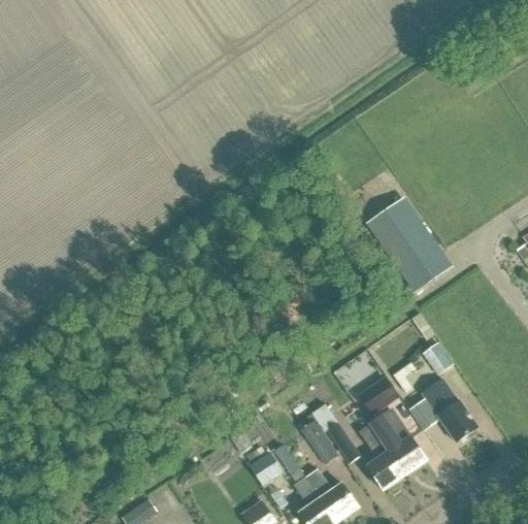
[(400,199),(369,221),(417,289),(448,267),(400,199)]
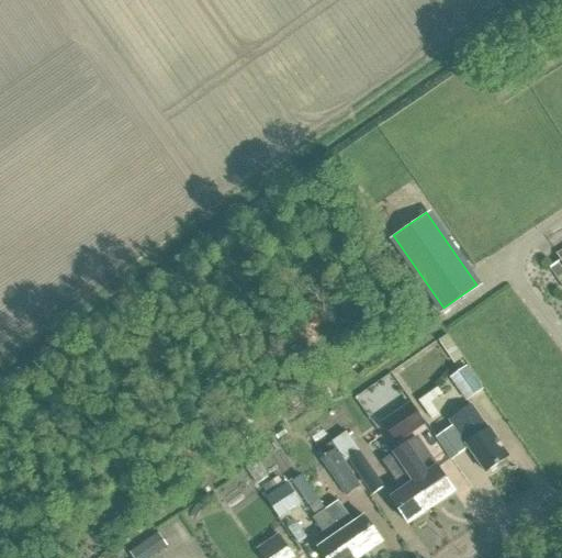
[(561,256),(550,265),(561,280),(561,256)]
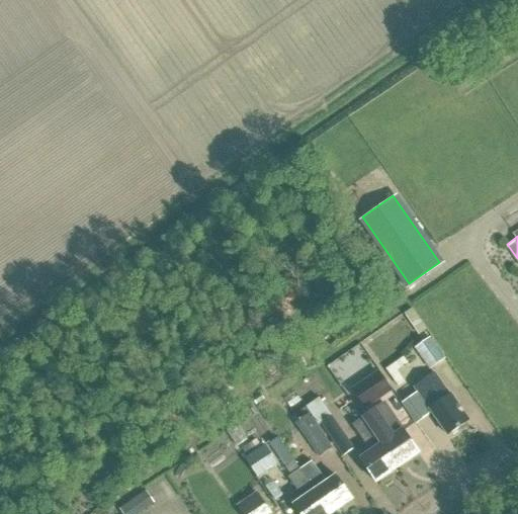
[(405,312),(419,333),(427,328),(413,307),(405,312)]
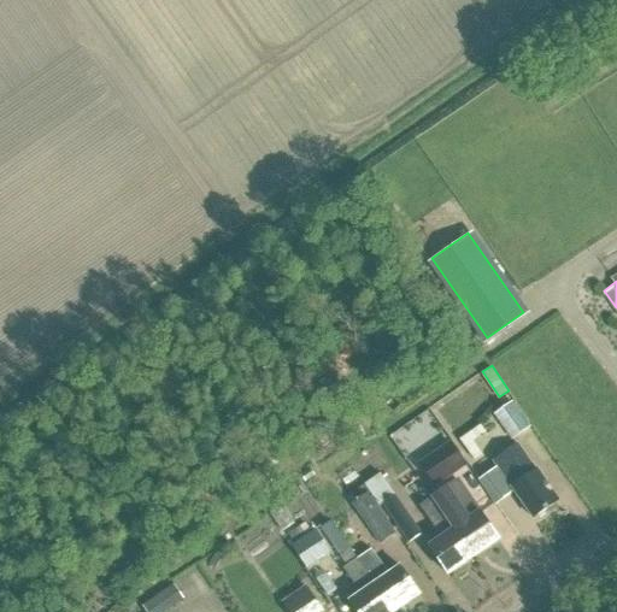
[(494,412),(511,436),(528,424),(511,400),(494,412)]
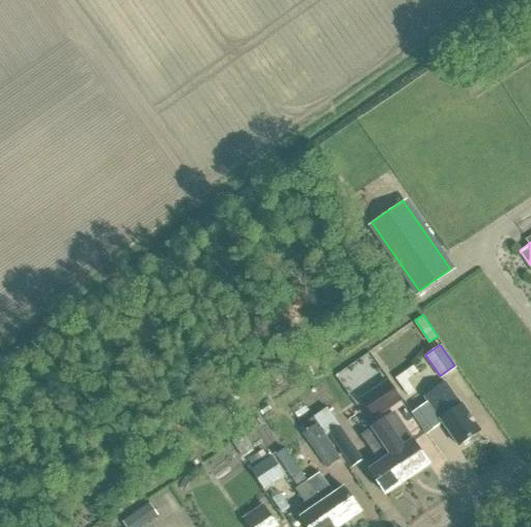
[(389,379),(363,396),(375,414),(401,397),(389,379)]
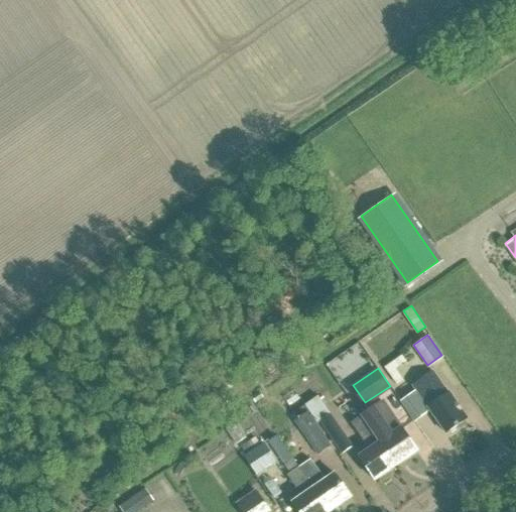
[(429,406),(445,430),(468,416),(449,390),(447,391),(433,370),(412,383),(416,388),(401,398),(414,418),(425,410),(424,409),(429,406)]
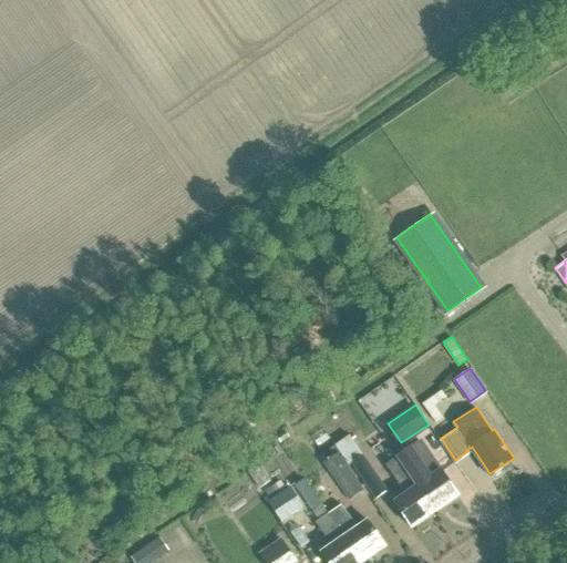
[(411,446),(397,454),(435,510),(459,494),(456,491),(441,468),(423,442),(416,441),(411,446)]
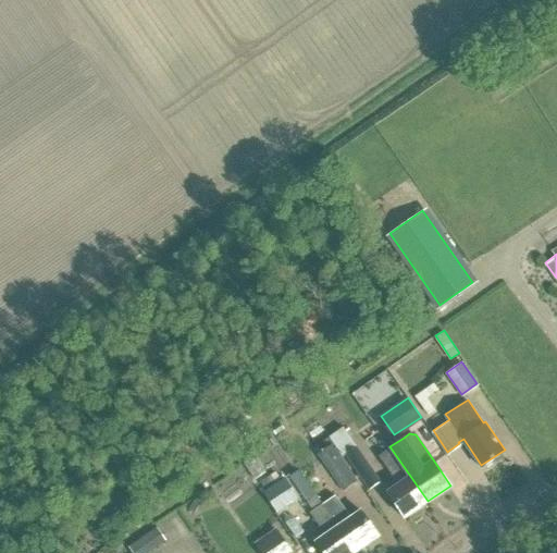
[(332,443),(319,452),(344,488),(357,478),(332,443)]
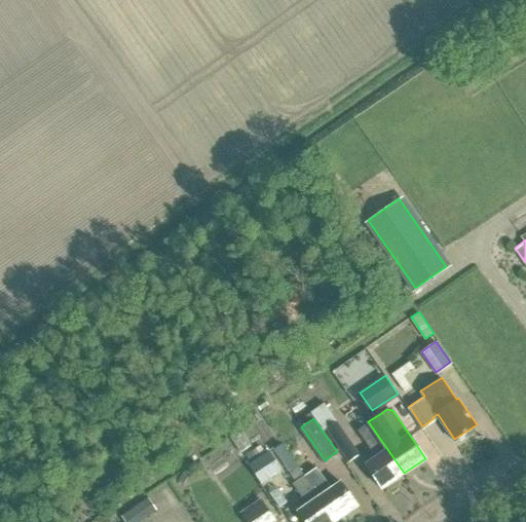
[(336,419),(325,426),(348,460),(359,453),(336,419)]
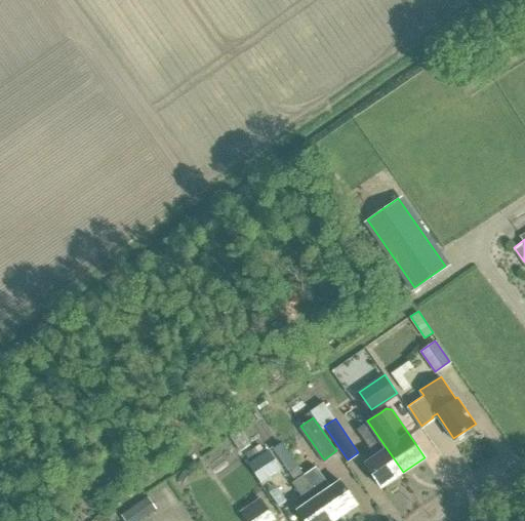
[(367,421),(358,428),(375,455),(365,462),(381,486),(403,472),(367,421)]
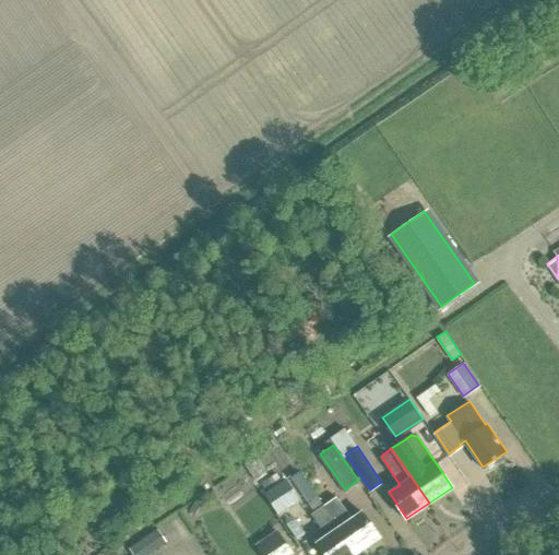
[(300,467),(289,474),(310,506),(321,499),(300,467)]
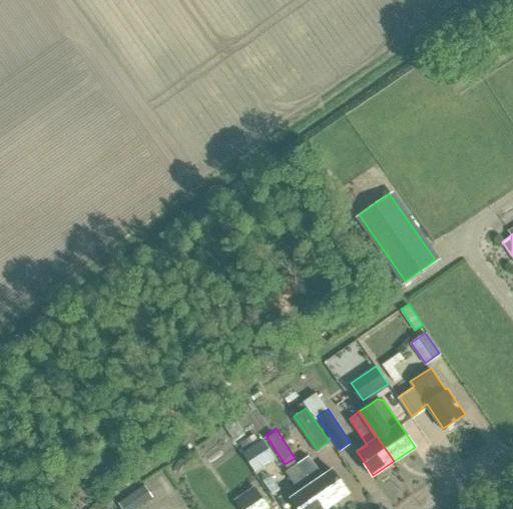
[(263,438),(242,451),(254,469),(275,456),(263,438)]
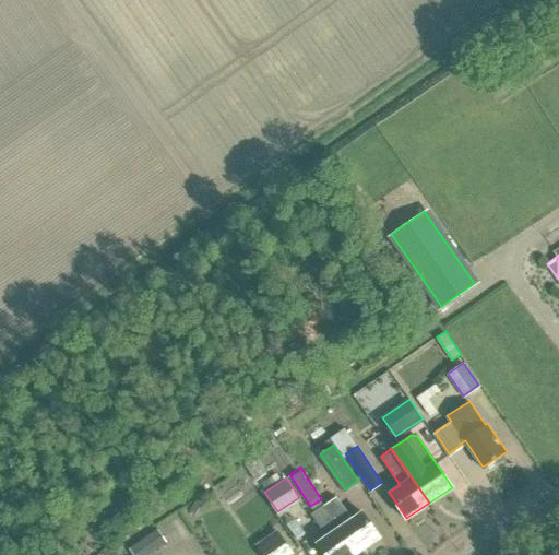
[(324,504),(357,553),(380,536),(361,510),(352,517),(336,495),(324,504)]
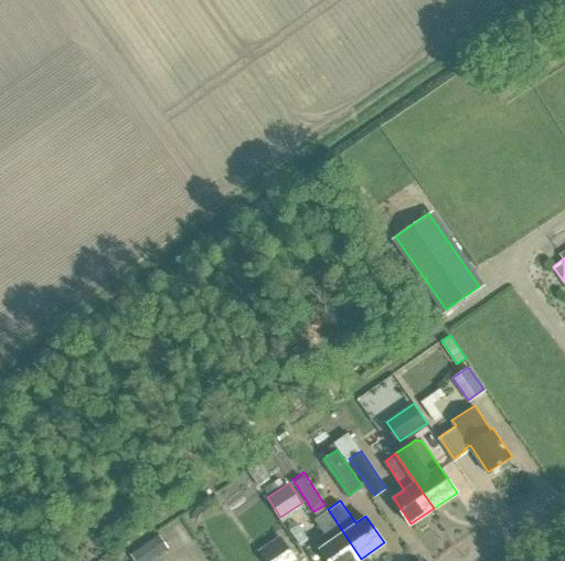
[(321,548),(329,560),(356,560),(361,559),(328,509),(315,518),(331,541),(321,548)]
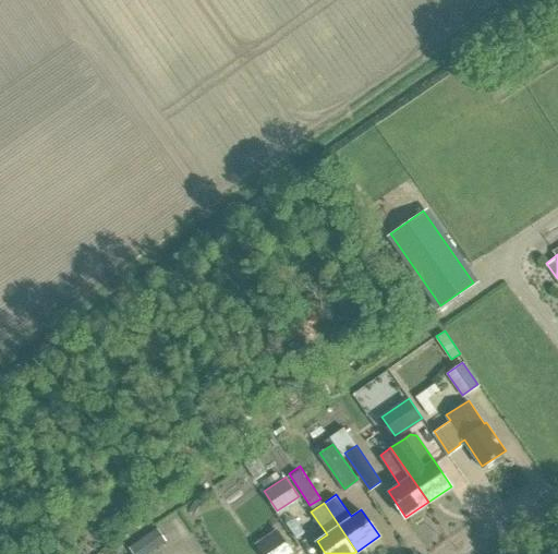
[(286,553),(292,551),(277,528),(256,542),(264,553),(286,553)]
